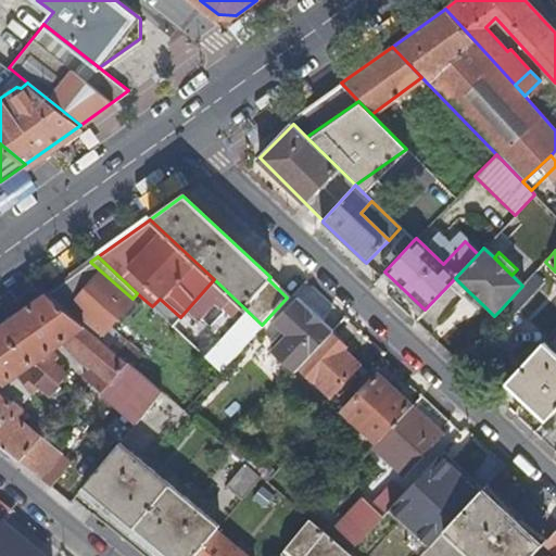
[(98,339),(133,299),(90,262),(45,294),(98,339)]
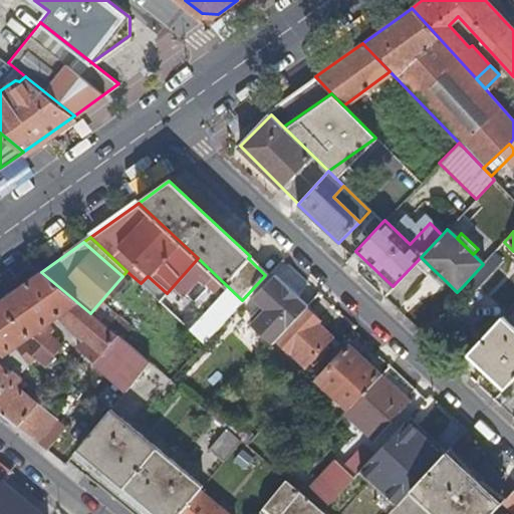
[(498,260),(492,255),(483,264),(464,285),(470,291),(498,260)]
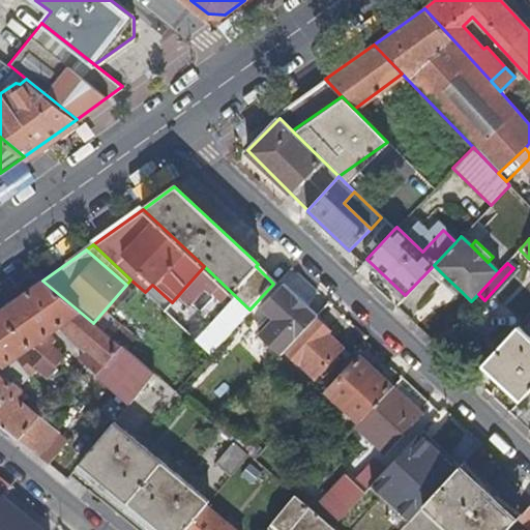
[(461,291),(445,276),(440,281),(455,296),(461,291)]
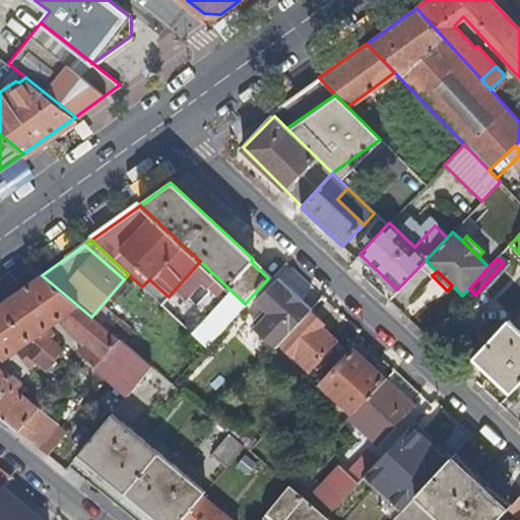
[(76,352),(127,394),(150,366),(121,341),(99,322),(91,317),(42,275),(0,305),(0,415),(48,455),(66,433),(16,391),(22,384),(12,375),(10,376),(0,368),(0,356),(3,360),(15,350),(25,364),(20,369),(25,372),(45,352),(41,347),(52,335),(46,327),(47,325),(42,321),(51,314),(85,342),(76,352)]
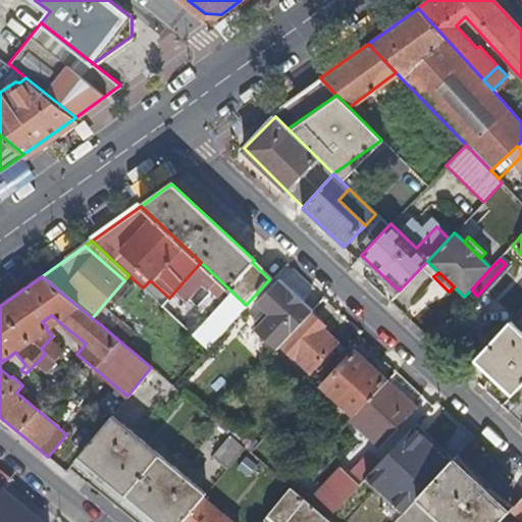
[(255,327),(276,347),(279,344),(309,311),(310,309),(277,279),(257,302),(268,312),(255,327)]
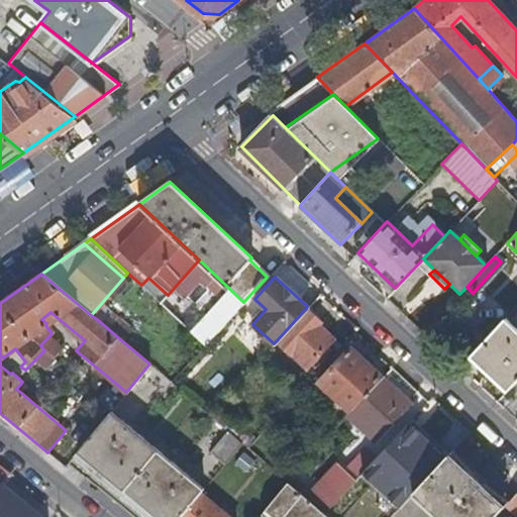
[(160,303),(168,295),(148,278),(141,285),(160,303)]
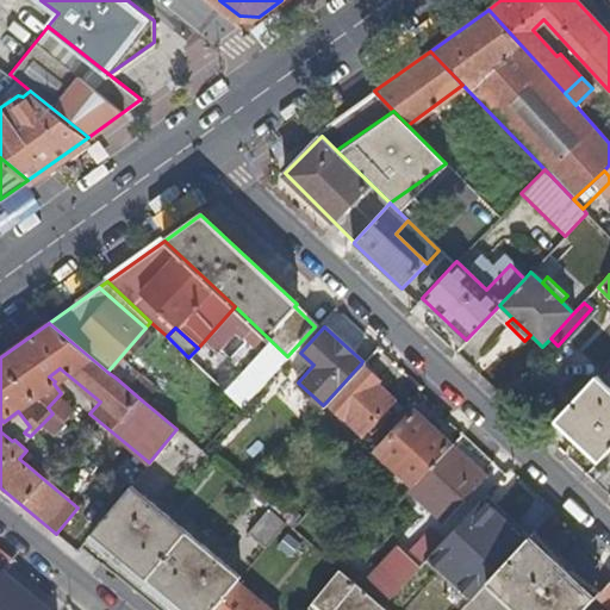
[(378,379),(361,363),(327,402),(360,433),(392,398),(374,381),(378,379)]
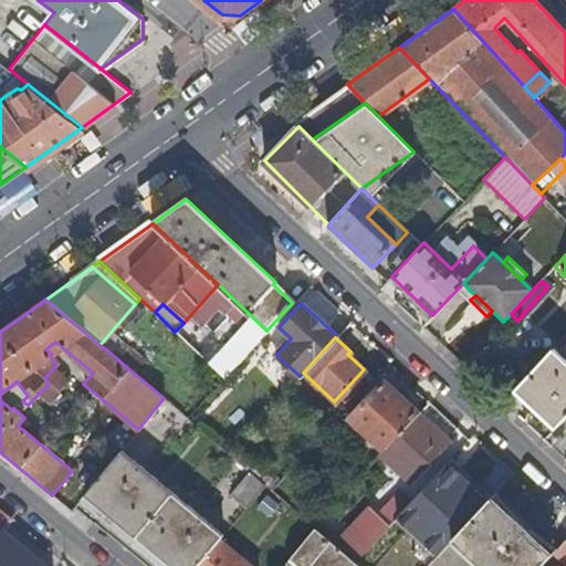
[(117,338),(107,350),(132,371),(142,359),(117,338)]
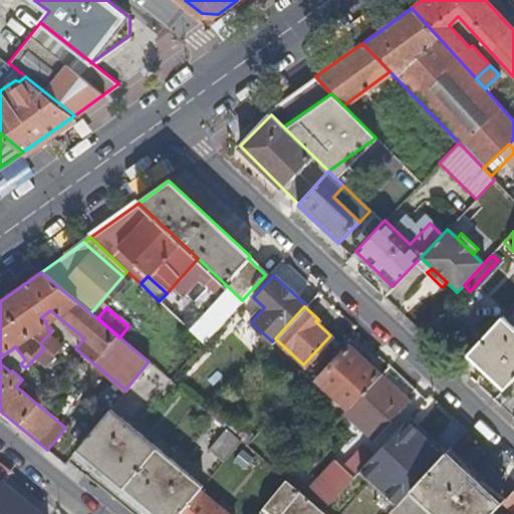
[(469,351),(505,388),(513,375),(513,325),(503,315),(469,351)]
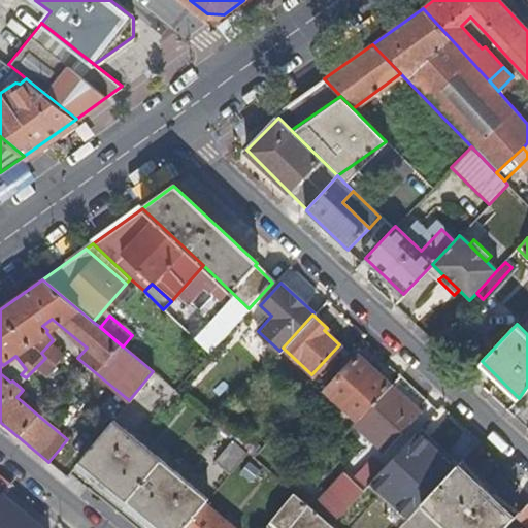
[(326,388),(359,418),(389,385),(356,356),(326,388)]
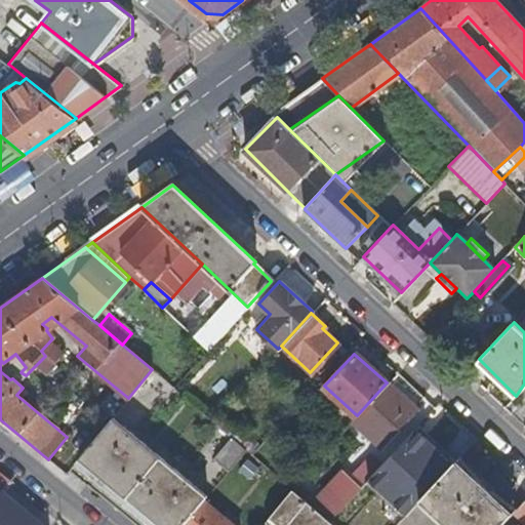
[(415,409),(387,382),(357,415),(353,419),(381,446),(415,409)]
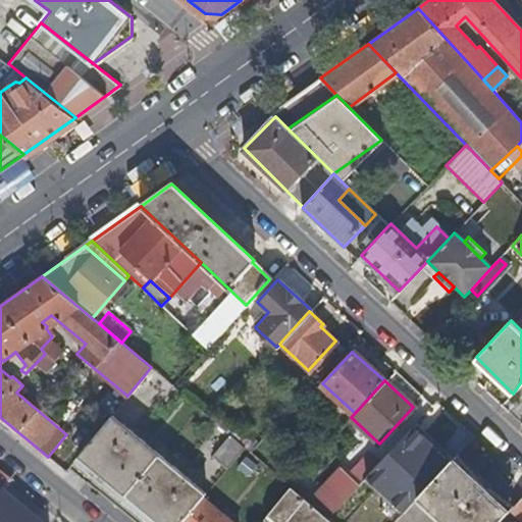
[(159,454),(111,415),(77,457),(124,496),(159,454)]
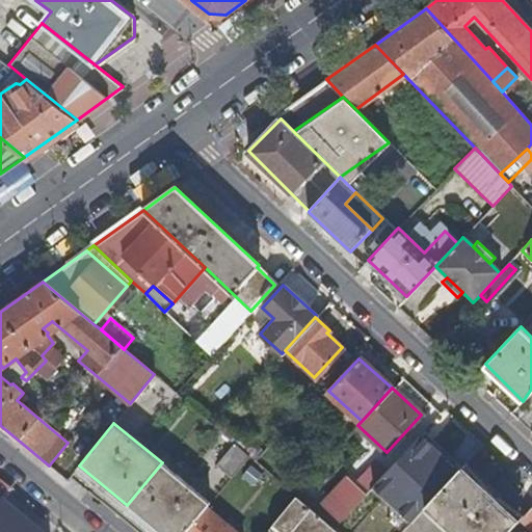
[(426,505),(458,470),(421,435),(373,487),(410,522),(424,507),(426,505)]
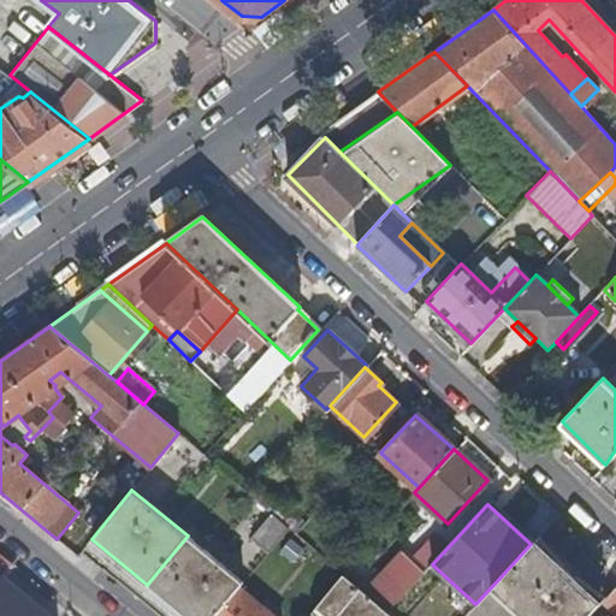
[(250,537),(268,552),(289,527),(271,513),(250,537)]
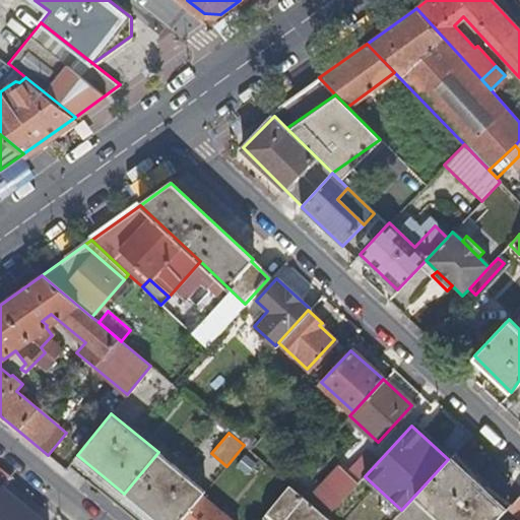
[(205,492),(158,452),(124,494),(156,519),(181,519),(201,497),(205,492)]
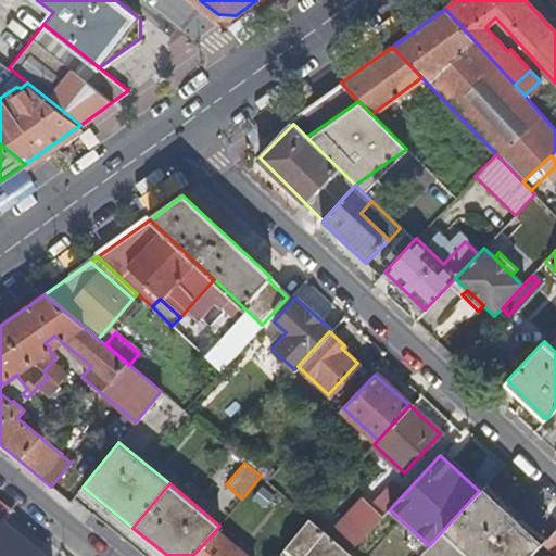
[(443,530),(471,555),(529,555),(541,544),(505,510),(503,513),(479,491),(445,528),(443,530)]
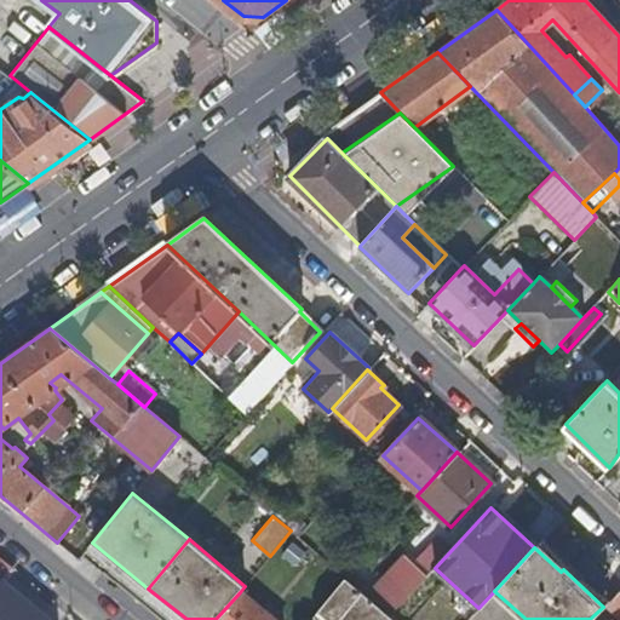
[(405,555),(367,596),(390,615),(426,575),(405,555)]
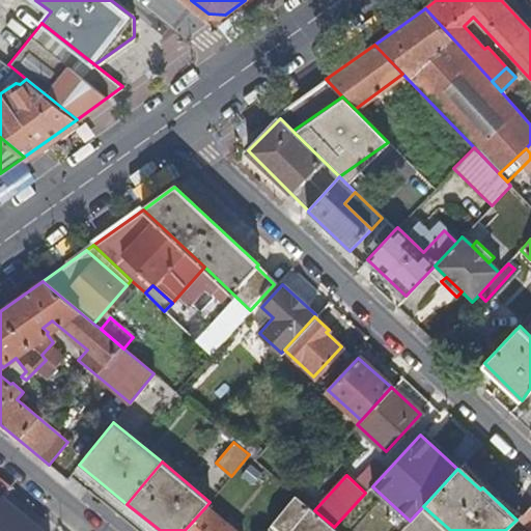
[(0,502),(1,501),(11,488),(0,478),(0,502)]
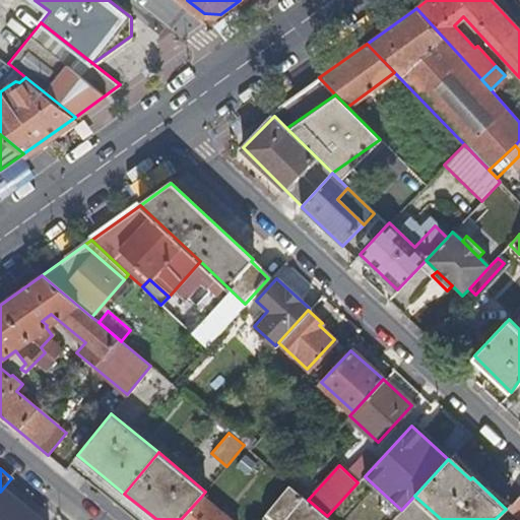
[(275,519),(331,519),(329,517),(328,519),(289,485),(267,513),(275,519)]
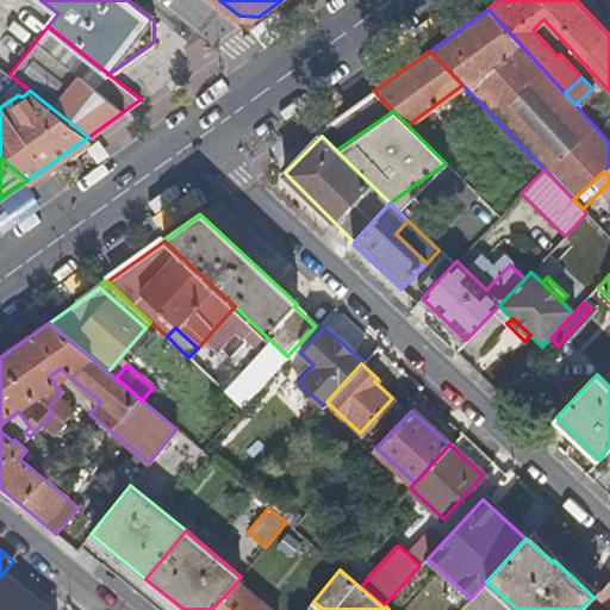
[(43,609),(1,576),(0,577),(0,609),(43,609)]
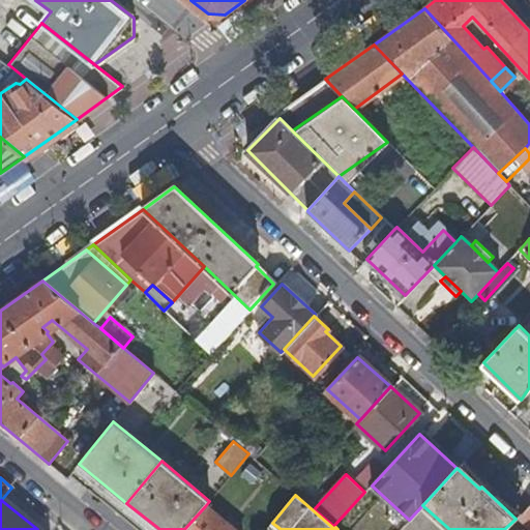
[(529,504),(529,503),(517,517),(529,528),(529,504)]
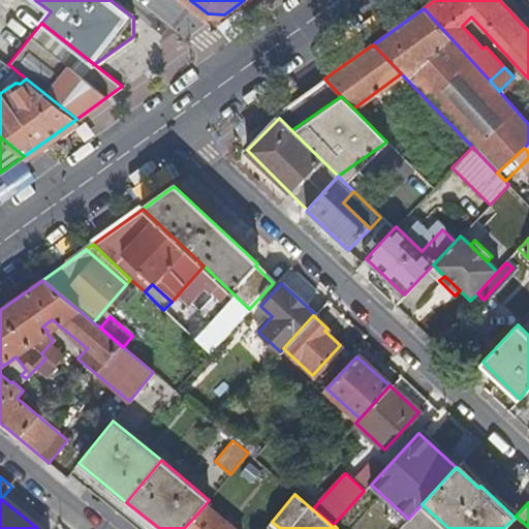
[(234,528),(205,505),(184,528),(234,528)]
